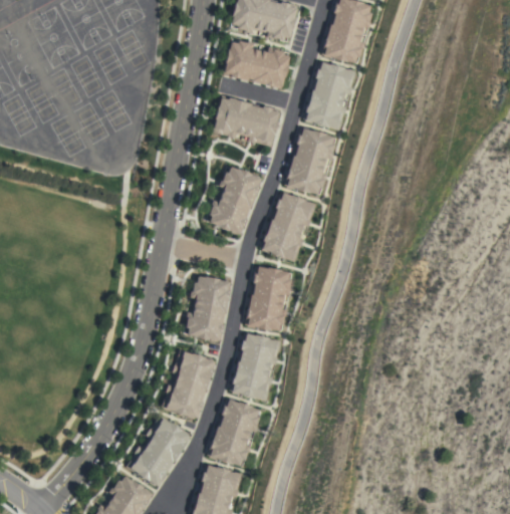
[(283,39),(274,37),(274,39),(268,37),(269,33),(254,29),(253,33),(247,31),(247,30),(239,28),(239,26),(234,24),(233,23),(234,17),(233,17),(237,2),(238,3),(238,1),(237,0),(275,0),(298,6),(298,8),(299,8),(298,16),(296,15),(295,17),(296,18),(293,32),(292,32),(290,38),(289,37),(289,38),(284,37),(283,39)]
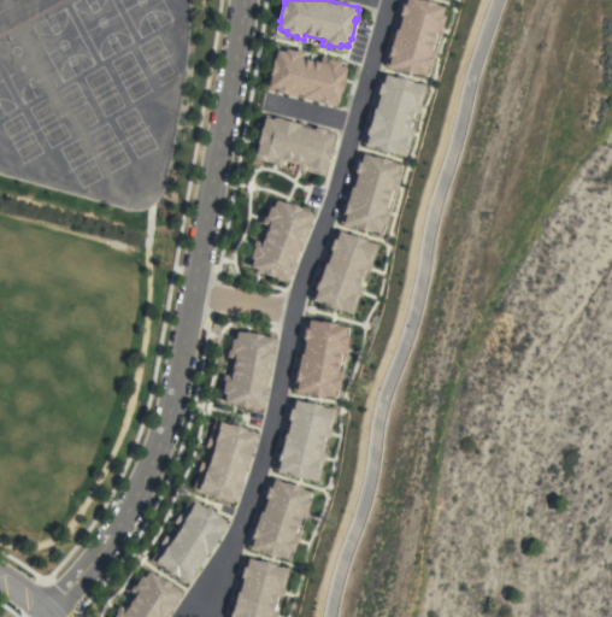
[(399,68),(398,70),(389,68),(390,65),(387,65),(405,0),(424,0),(439,4),(437,5),(445,7),(445,9),(446,9),(443,15),(447,16),(443,27),(446,27),(443,34),(439,33),(433,50),(439,52),(436,59),(435,59),(431,69),(429,68),(427,75),(425,76),(418,74),(418,75),(401,70),(401,69),(399,68)]
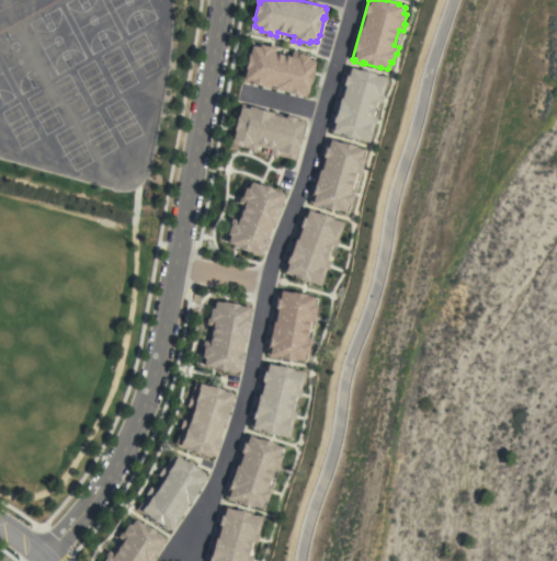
[(246,81),(247,79),(245,79),(247,71),(248,71),(249,69),(248,69),(252,53),(254,46),(256,46),(262,47),(262,44),(272,47),(272,45),(279,47),(277,53),(294,57),(295,50),(302,53),(302,54),(311,56),(310,59),(318,61),(316,68),(317,68),(313,84),(311,84),(311,88),(313,88),(311,95),(309,94),(309,98),(246,81)]
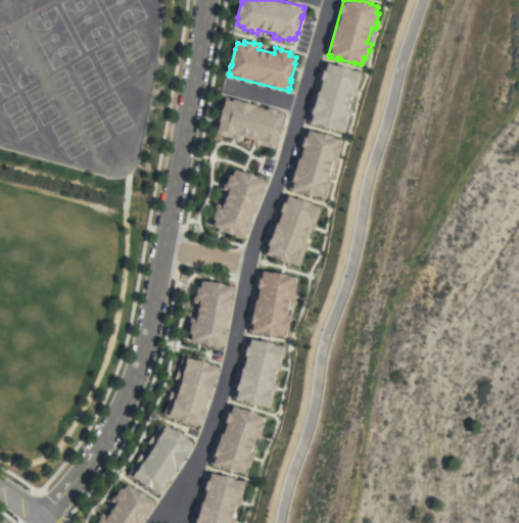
[(326,63),(329,64),(329,62),(363,73),(360,84),(359,88),(359,89),(357,96),(352,95),(348,108),(354,109),(351,116),(350,116),(345,133),(312,124),(312,122),(310,121),(326,63)]
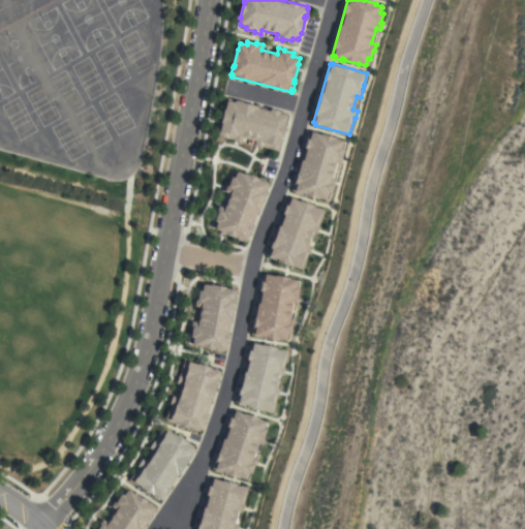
[(227,101),(229,101),(229,99),(288,113),(288,116),(289,116),(281,151),(265,147),(264,148),(256,146),(257,141),(245,137),(244,143),(236,141),(236,139),(219,135),(227,101)]
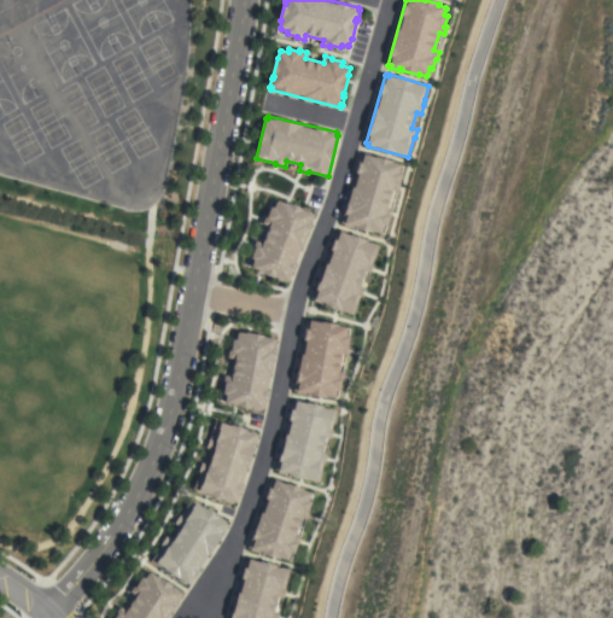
[(363,153),(366,155),(367,152),(395,161),(393,162),(402,164),(400,173),(403,174),(400,185),(402,185),(400,192),(393,191),(387,208),(395,209),(392,217),(391,217),(387,227),(385,226),(383,234),(374,232),(374,233),(357,228),(357,227),(355,226),(354,227),(345,225),(346,223),(343,222),(363,153)]
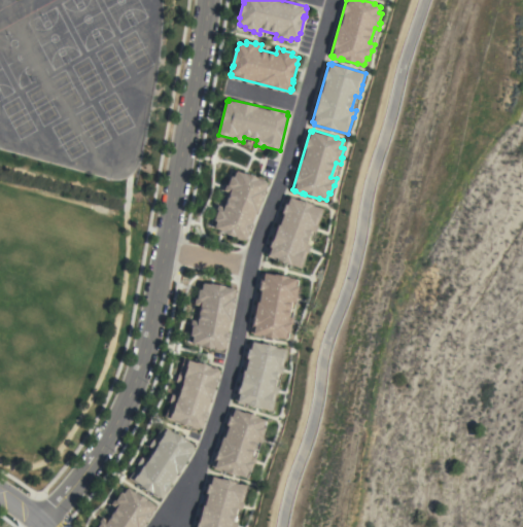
[(248,240),(246,239),(245,241),(238,238),(238,237),(237,236),(236,237),(221,232),(222,231),(216,227),(218,221),(215,220),(219,212),(217,211),(220,205),(224,207),(230,192),(225,190),(228,184),(230,185),(233,176),(236,177),(238,171),(245,174),(245,173),(259,178),(259,179),(262,180),(262,179),(268,181),(268,182),(270,183),(248,240)]
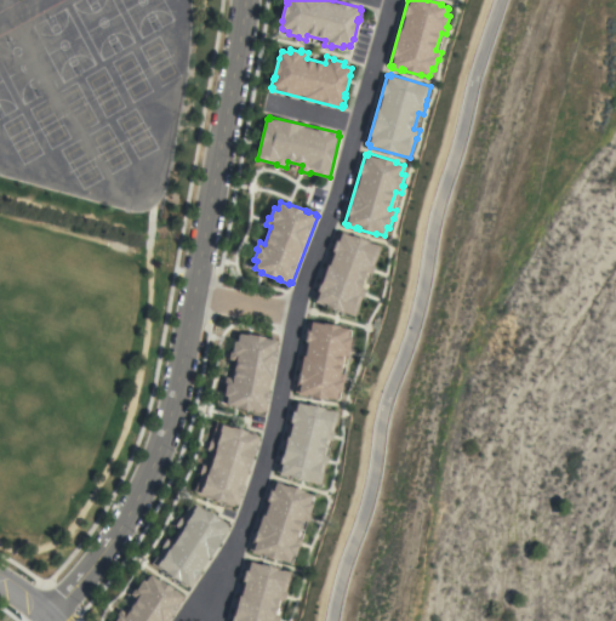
[(341,231),(383,246),(378,260),(376,266),(377,266),(374,274),(369,273),(363,288),(369,289),(365,298),(364,297),(361,303),(361,305),(358,317),(346,312),(346,313),(318,302),(319,300),(315,298),(341,231)]
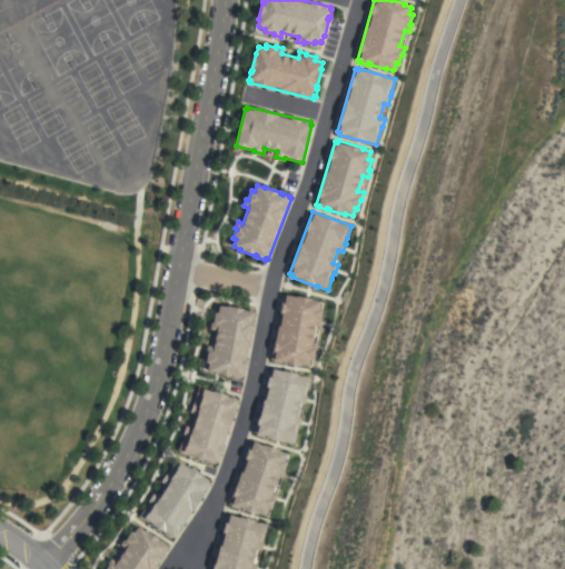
[(313,298),(313,300),(321,301),(320,302),(321,302),(320,309),(324,309),(321,319),(323,320),(321,327),(317,326),(314,342),(319,343),(317,350),(316,350),(314,360),(311,359),(310,366),(309,366),(309,367),(303,365),(301,366),(286,362),(284,361),(283,363),(273,361),(279,326),(281,327),(284,313),(281,313),(284,302),(286,302),(287,295),(298,297),(298,296),(313,298)]
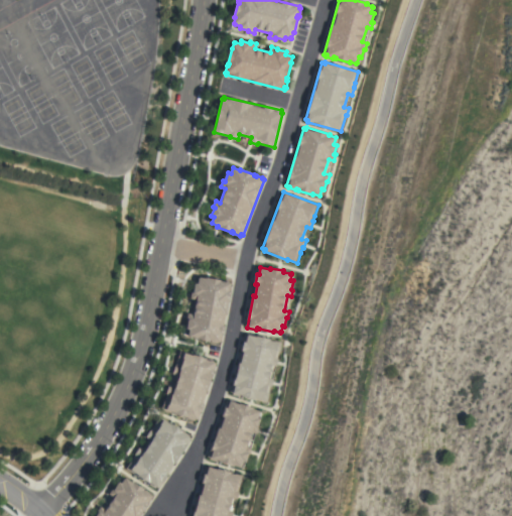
[(222,280),(222,281),(233,283),(223,342),(220,342),(220,343),(213,342),(214,340),(211,340),(211,341),(197,338),(197,337),(189,336),(190,330),(187,329),(189,319),(188,319),(189,313),(195,314),(198,299),(193,298),(194,292),(195,292),(196,283),(199,283),(201,277),(209,278),(209,277),(222,280)]
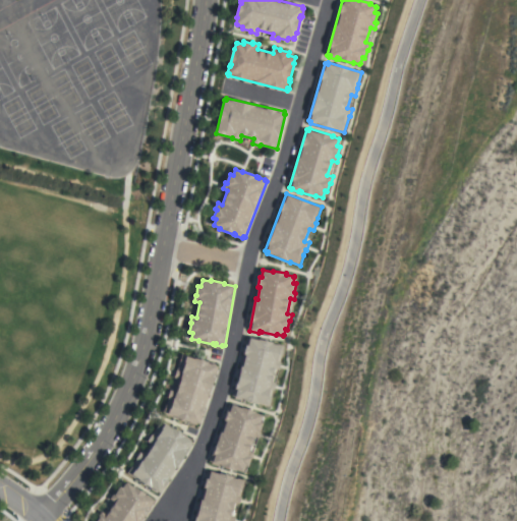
[(247,355),(245,354),(247,345),(249,345),(251,338),(260,340),(260,339),(274,342),(274,343),(286,346),(284,357),(283,357),(282,362),(283,362),(281,369),(276,368),(273,382),(278,383),(276,391),(275,391),(271,406),(237,398),(237,396),(234,396),(237,383),(238,383),(243,365),(244,366),(247,355)]
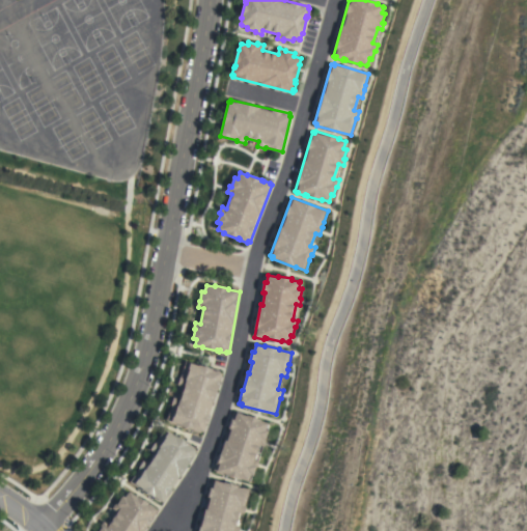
[(214,369),(214,370),(222,372),(222,373),(224,374),(222,383),(220,383),(217,393),(218,393),(216,400),(215,400),(214,403),(215,403),(206,432),(203,431),(202,432),(195,430),(196,429),(195,428),(194,429),(168,421),(171,413),(175,415),(178,406),(179,406),(187,380),(190,369),(189,369),(191,363),(200,365),(214,369)]
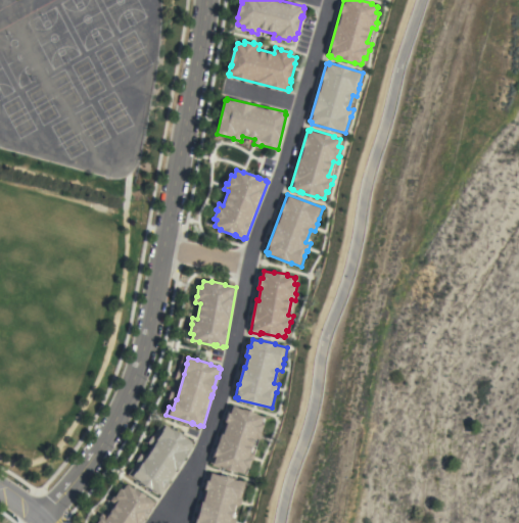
[(229,423),(226,422),(230,413),(232,414),(234,406),(244,410),(244,409),(256,413),(256,414),(264,417),(264,418),(265,418),(263,423),(265,424),(262,433),(264,433),(262,440),(257,438),(251,453),(256,455),(253,461),(252,461),(250,469),(247,468),(245,473),(244,473),(244,474),(238,472),(238,473),(224,468),(224,467),(222,466),(221,468),(214,465),(215,464),(211,463),(223,433),(225,434),(229,423)]
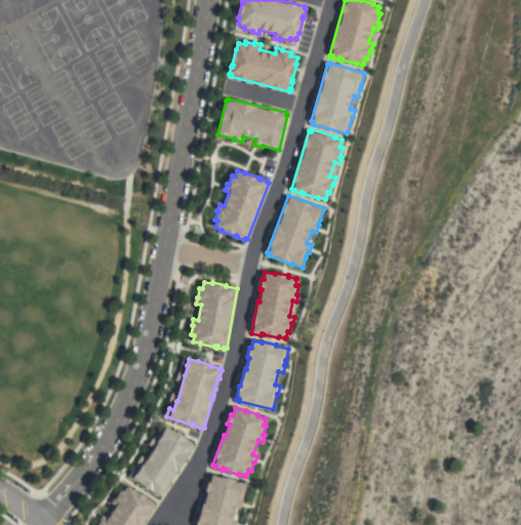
[(188,439),(187,440),(195,445),(194,445),(197,446),(192,454),(191,453),(179,471),(181,472),(164,496),(161,495),(160,497),(154,493),(155,491),(154,490),(153,491),(130,477),(135,469),(139,472),(145,463),(145,465),(159,442),(165,433),(164,433),(167,427),(175,432),(175,431),(188,439)]
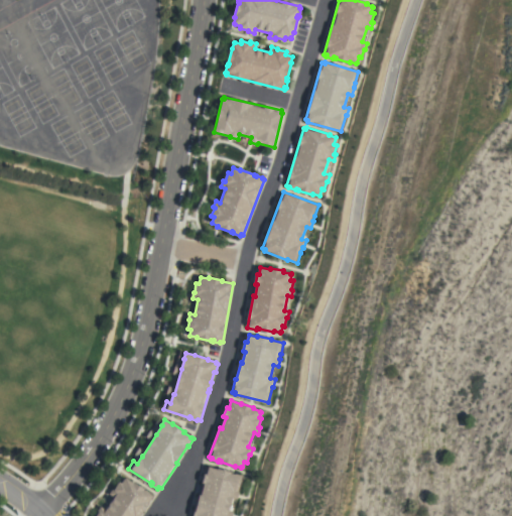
[(205,484),(203,483),(206,474),(208,474),(210,467),(218,470),(218,469),(232,472),(231,473),(244,476),(241,487),(239,491),(240,492),(238,499),(234,498),(230,511),(235,512),(233,515),(194,515),(196,510),(196,511),(201,495),(202,495),(205,484)]
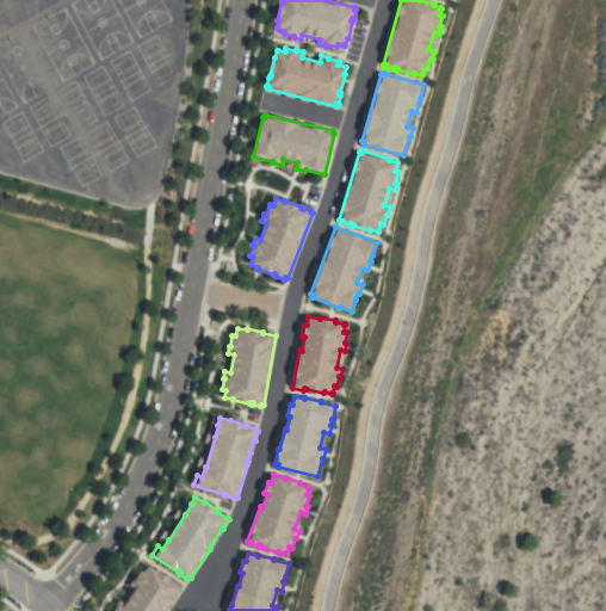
[(172,579),(172,580),(183,587),(166,610),(115,610),(118,606),(117,606),(122,600),(127,603),(136,590),(130,586),(135,579),(136,579),(142,571),(146,572),(149,566),(158,571),(158,569),(159,571),(172,579)]
